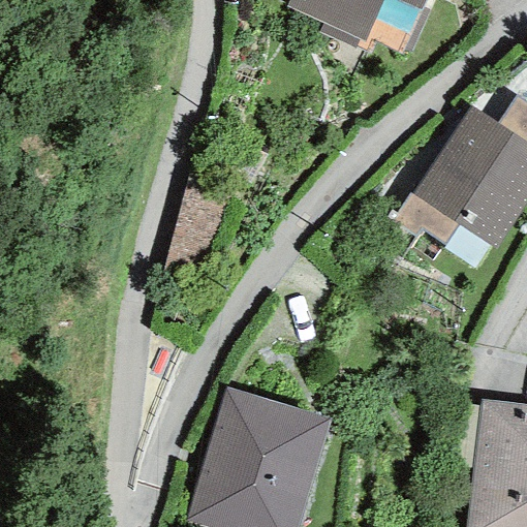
[(288,0),(286,6),(323,23),(320,31),(355,47),(360,37),(366,40),(383,0),(402,0),(421,8),(424,0),(288,0)]
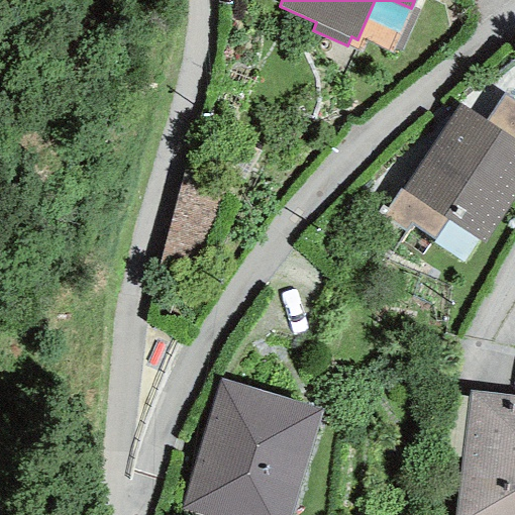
[(514,99),(505,92),(487,120),(514,138),(514,99)]
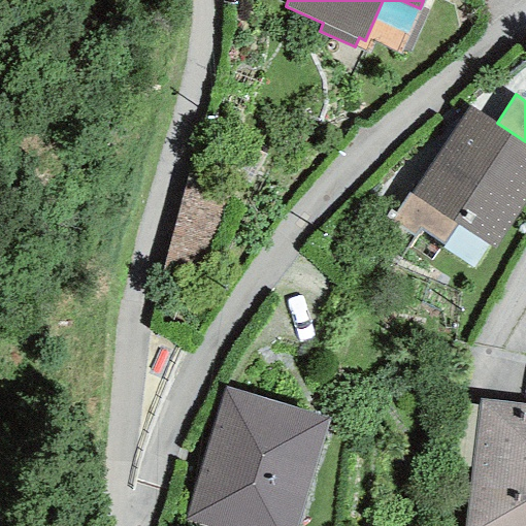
[(525,141),(497,123),(471,105),(413,193),(457,222),(495,248),(525,201),(525,141)]
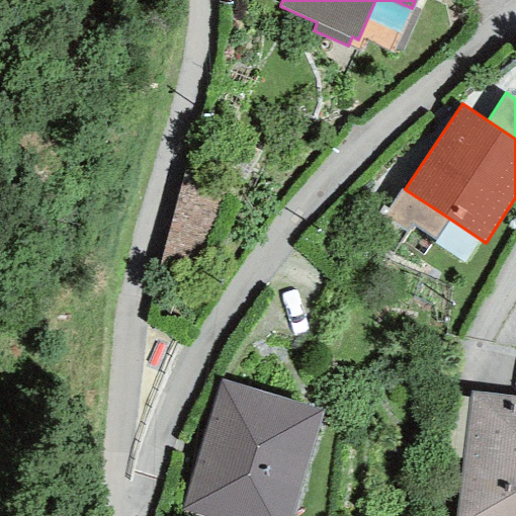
[(184,181),(156,259),(194,282),(224,198),(184,181)]
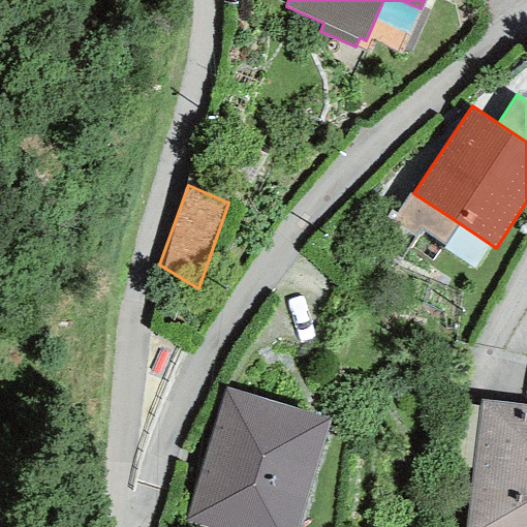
[(446,244),(458,222),(413,193),(410,191),(393,219),(414,238),(422,227),(446,244)]
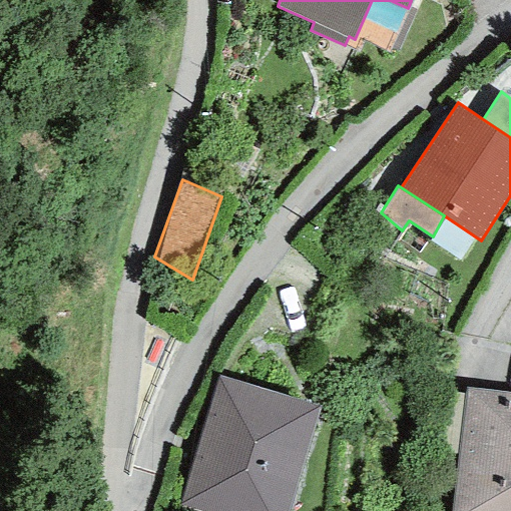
[(288,510),(321,405),(219,374),(179,505),(198,510),(288,510)]
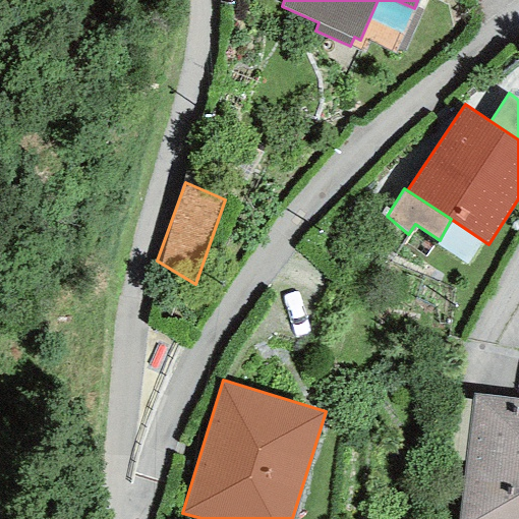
[(518,399),(475,393),(458,518),(518,518),(518,399)]
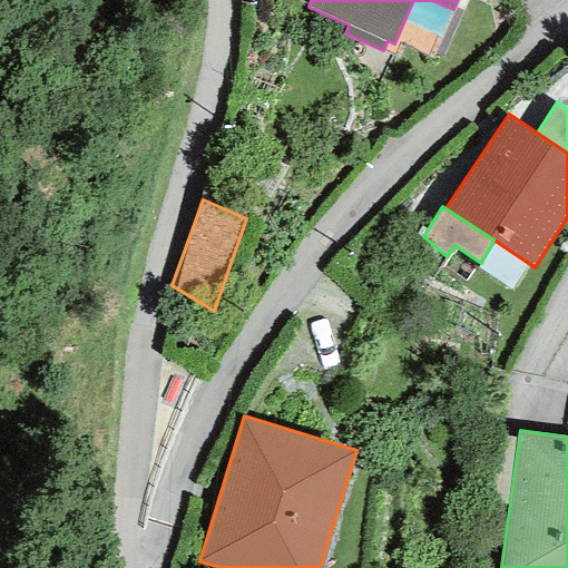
All buildings are outlined.
